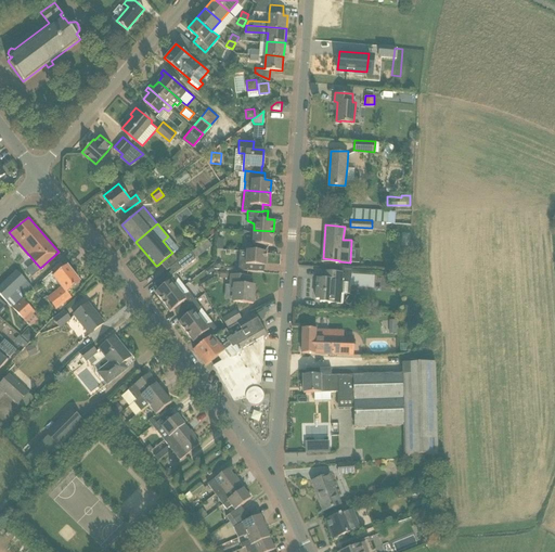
[(247,249),(252,249),(252,242),(272,244),(273,231),(254,230),(253,236),(246,240),(245,248),(247,249)]
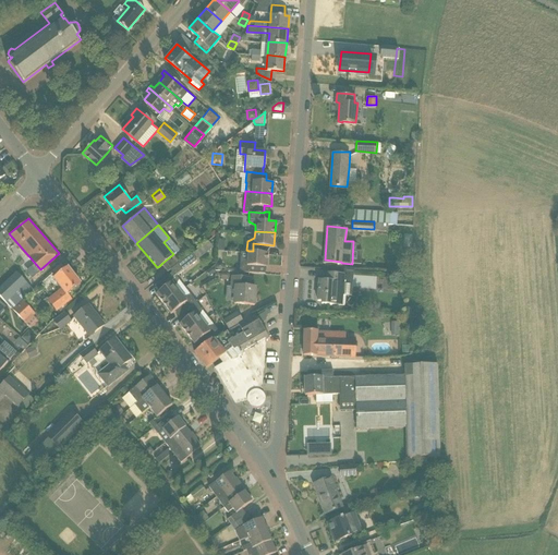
[(253,251),(249,251),(249,257),(241,261),(240,270),(259,272),(259,264),(267,265),(268,252),(266,252),(253,251)]
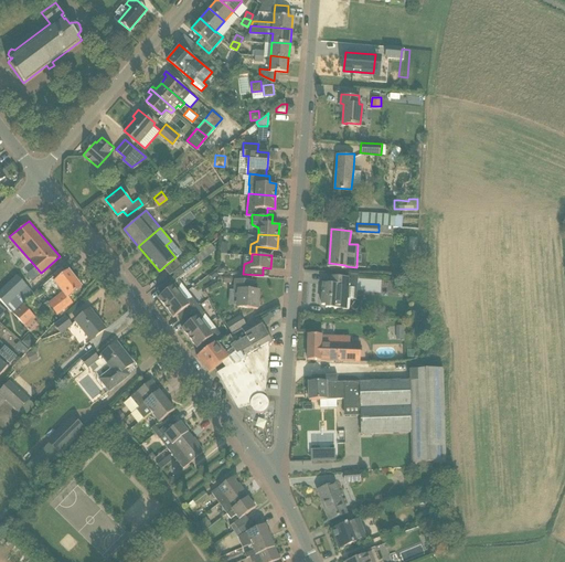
[(181,282),(179,277),(200,262),(194,255),(173,271),(172,271),(174,274),(168,279),(159,286),(163,292),(158,296),(166,306),(181,293),(178,288),(181,282)]
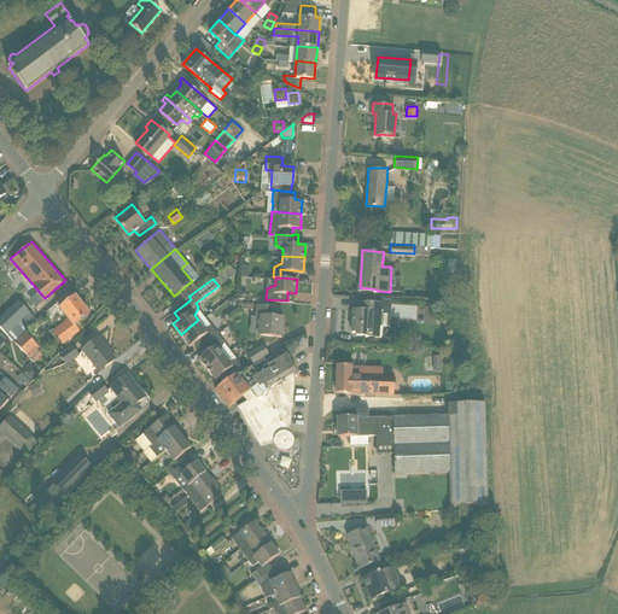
[(75,293),(71,296),(68,290),(59,297),(64,303),(59,305),(69,319),(54,331),(63,341),(64,340),(66,343),(74,335),(73,333),(79,328),(74,323),(89,311),(75,293)]
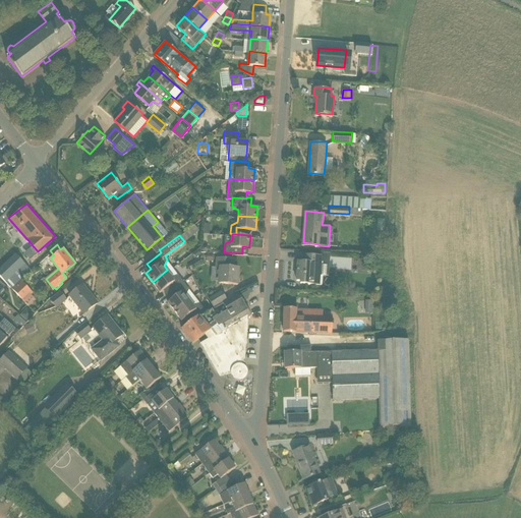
[(200,252),(200,245),(192,251),(196,256),(200,252)]
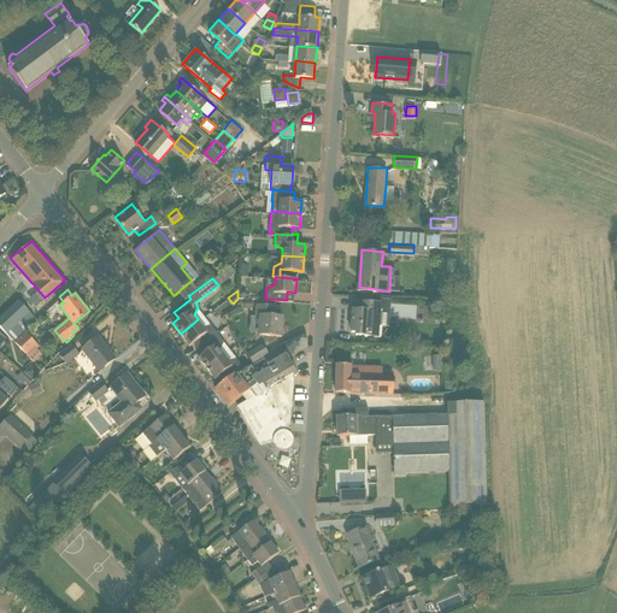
[(37,316),(19,296),(0,314),(0,324),(13,337),(24,328),(24,329),(37,316)]
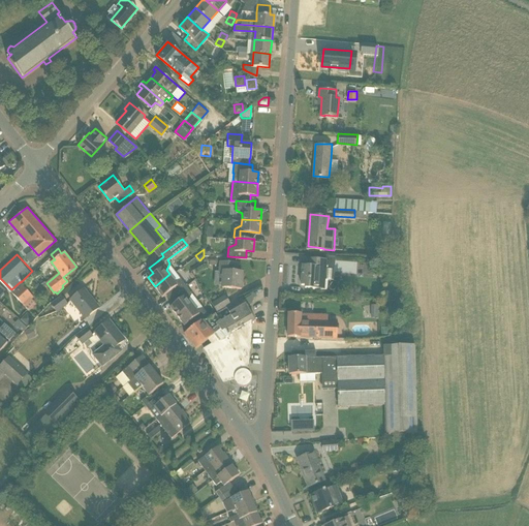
[(308,286),(317,286),(325,287),(325,278),(324,278),(325,257),(310,256),(309,265),(303,264),(301,283),(308,283),(308,286)]
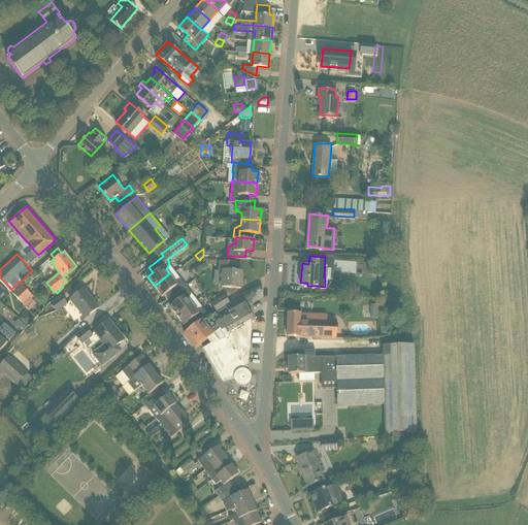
[(222,285),(240,287),(241,270),(236,270),(236,261),(220,260),(219,269),(223,269),(222,285)]
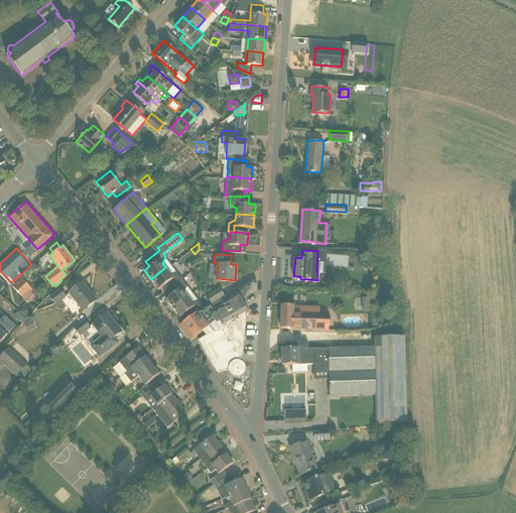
[(165,267),(151,279),(158,288),(163,284),(167,289),(181,278),(176,271),(169,273),(165,267)]
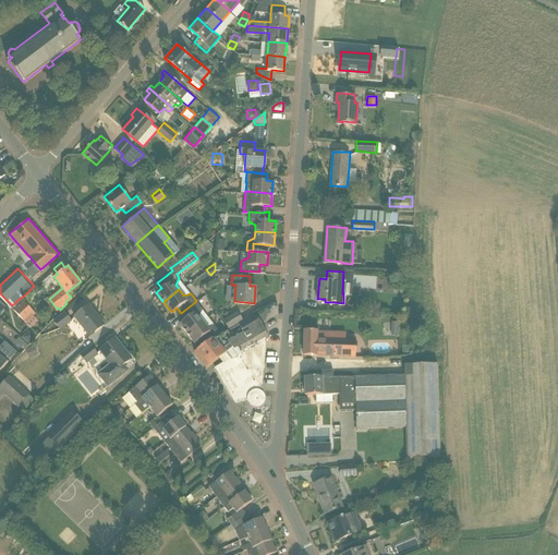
[(35,311),(22,298),(22,297),(12,305),(26,320),(35,311)]
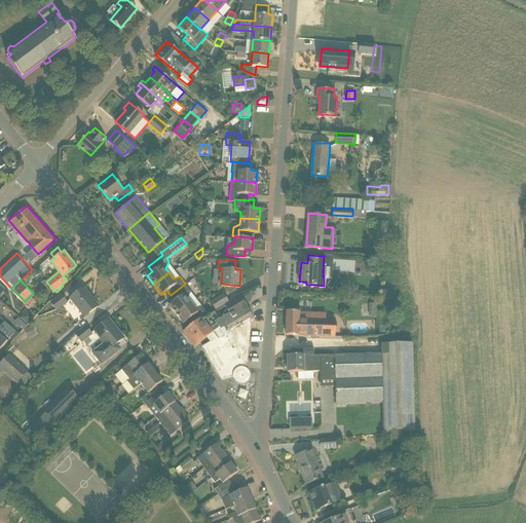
[(176,313),(190,302),(187,298),(191,291),(185,284),(171,295),(175,299),(168,304),(176,313)]
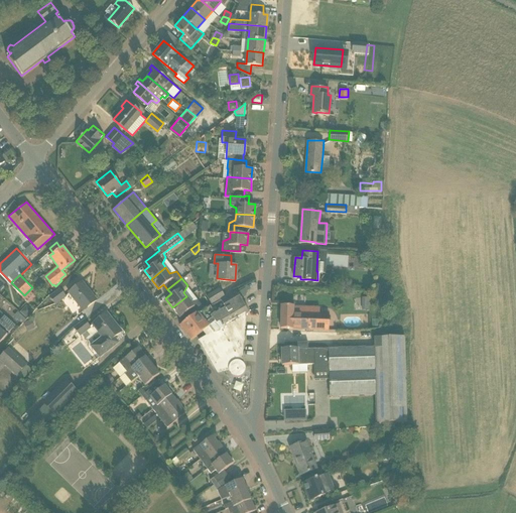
[(97,298),(83,279),(69,289),(83,308),(97,298)]
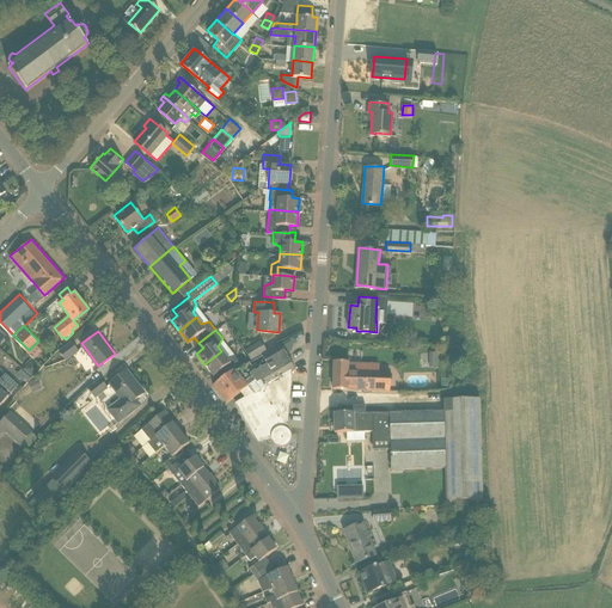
[(250,358),(265,350),(259,339),(244,349),(250,358)]
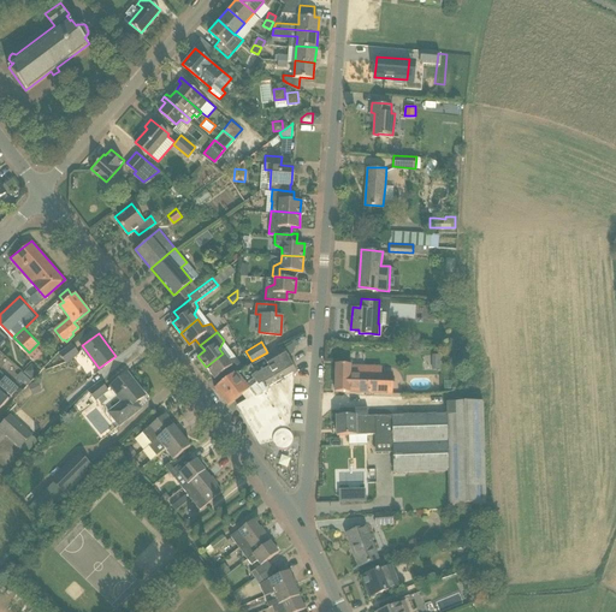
[(66,361),(78,351),(72,343),(59,352),(66,361)]
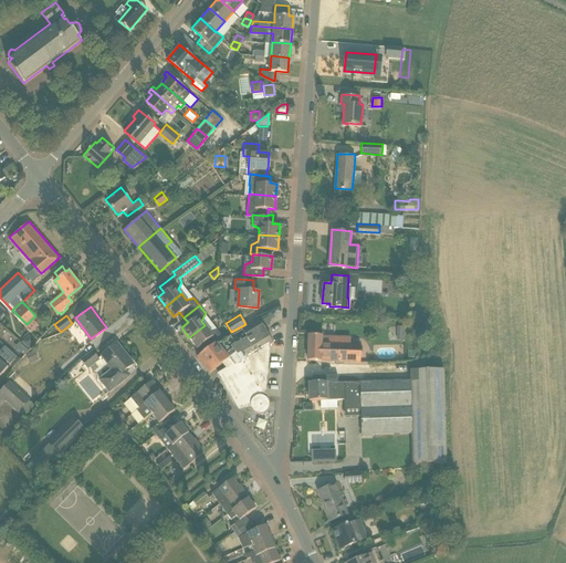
[(207,347),(197,355),(209,372),(223,361),(226,365),(244,351),(238,342),(266,326),(262,316),(252,322),(224,339),(215,344),(213,343),(207,347)]
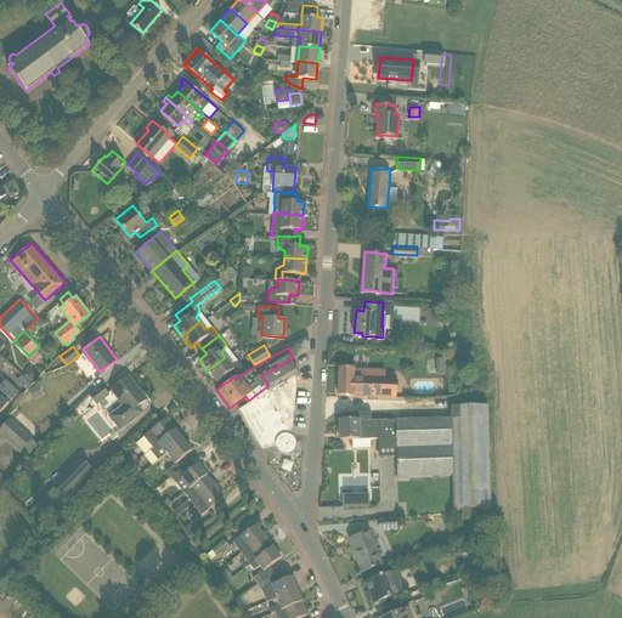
[(0,355),(0,363),(16,378),(22,372),(1,353),(0,355)]
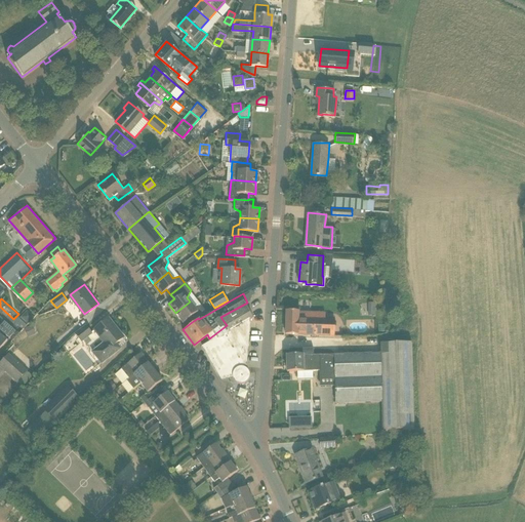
[(188,318),(192,322),(198,318),(199,319),(208,314),(201,305),(194,307),(190,302),(175,313),(183,322),(188,318)]
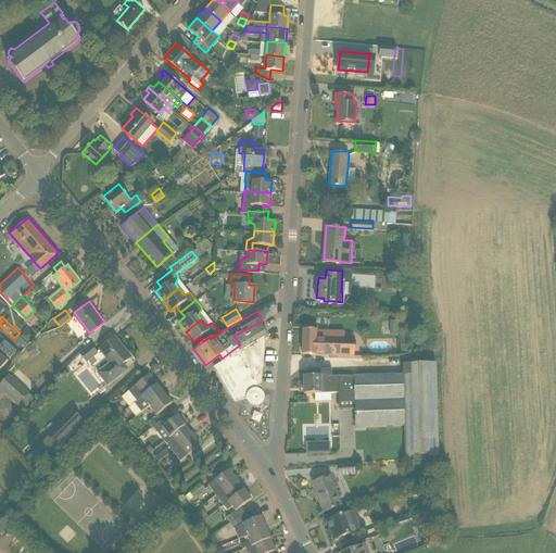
[(263,392),(262,390),(261,389),(260,388),(258,388),(261,386),(257,381),(261,379),(264,338),(268,335),(262,321),(234,336),(240,344),(222,359),(224,361),(215,365),(214,362),(213,363),(232,396),(245,396),(247,399),(247,401),(249,403),(251,404),(253,405),(255,405),(257,405),(260,404),(262,403),(263,401),(264,399),(264,397),(264,394),(264,393),(263,392)]
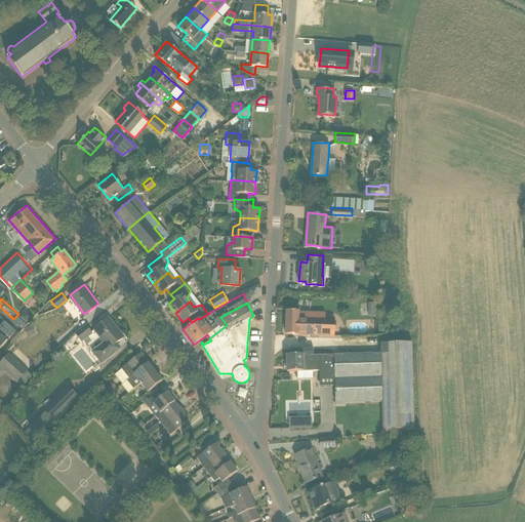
[(22,316),(28,321),(33,315),(27,310),(22,316)]
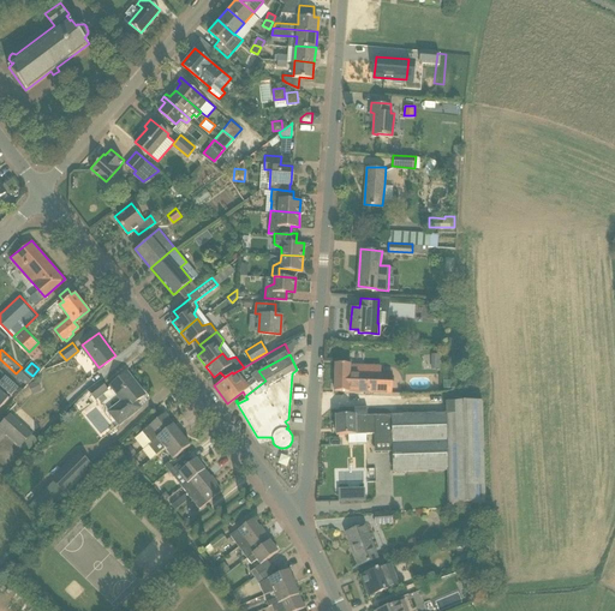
[(381,364),(335,363),(334,389),(392,391),(393,372),(381,372),(381,364)]
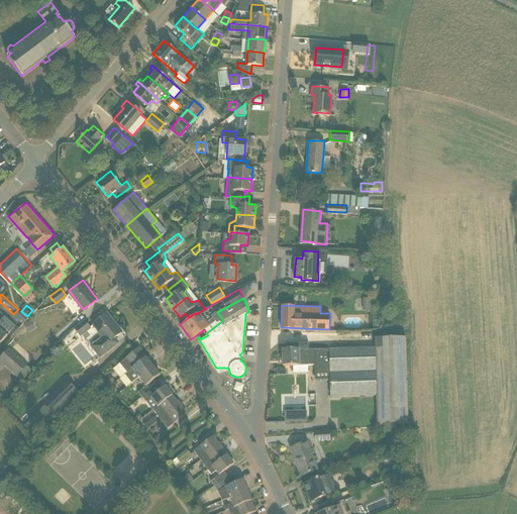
[(93,322),(102,334),(90,344),(100,357),(119,342),(114,336),(121,330),(107,311),(93,322)]
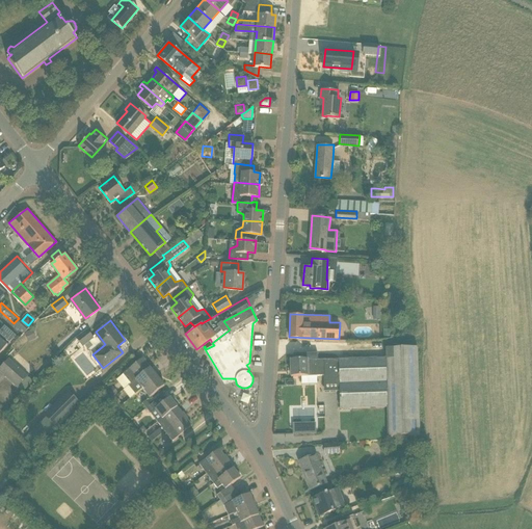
[(24,332),(28,340),(36,337),(32,327),(24,332)]
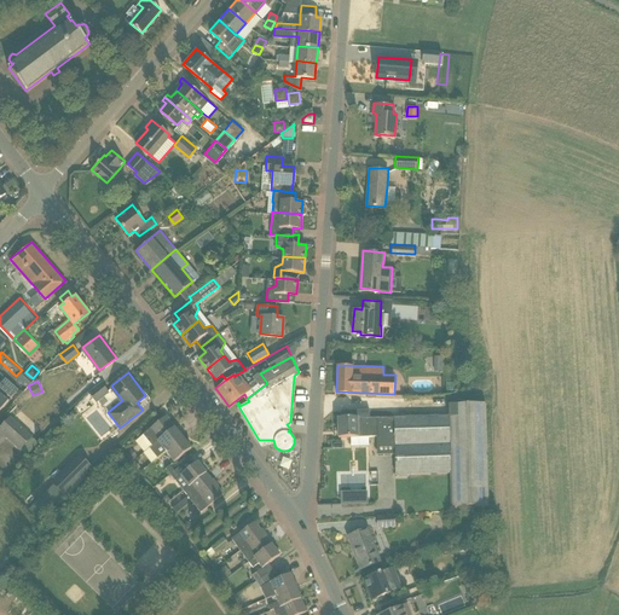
[(11,396),(18,388),(12,382),(4,390),(11,396)]
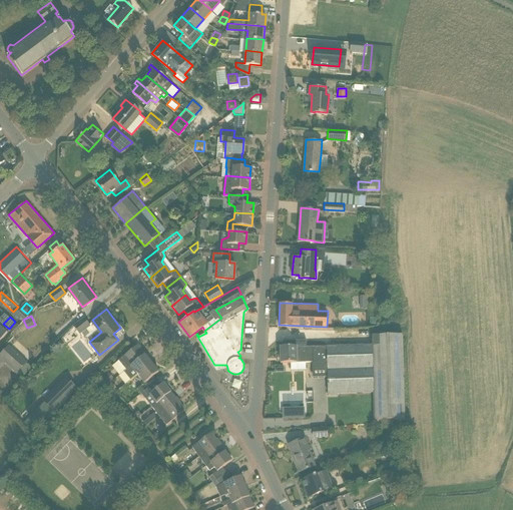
[(79,332),(89,324),(83,317),(74,325),(79,332)]
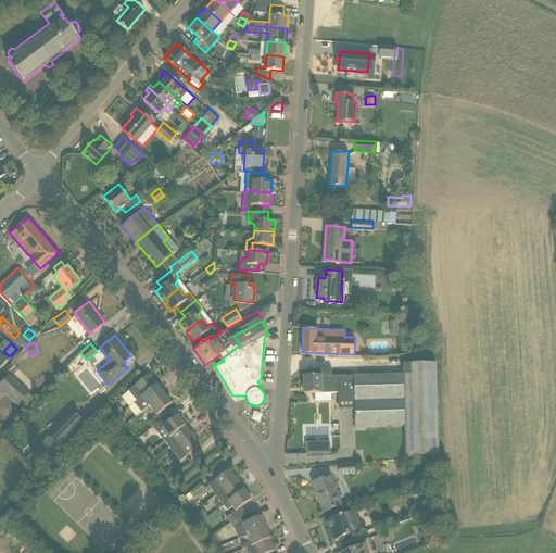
[(402,373),(354,374),(354,400),(354,426),(403,425),(403,455),(438,454),(436,361),(402,362),(402,373)]
